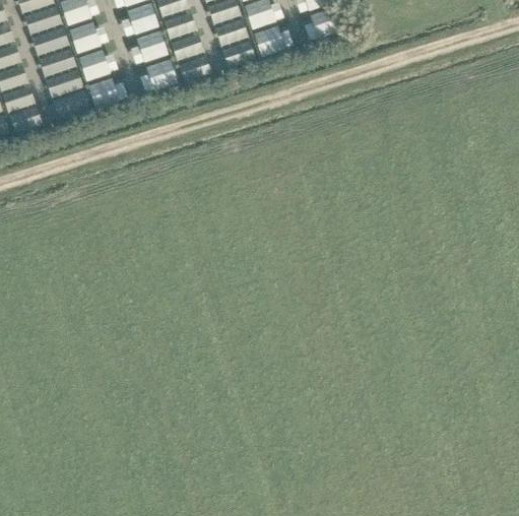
[(63,0),(59,1),(67,27),(69,27),(85,81),(110,74),(103,48),(102,48),(85,0),(63,0)]
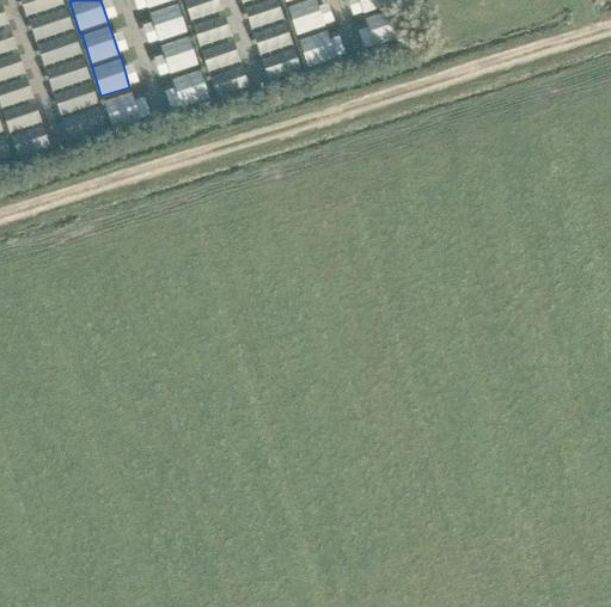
[(200,73),(178,0),(146,0),(176,106),(242,89),(234,63),(200,73)]
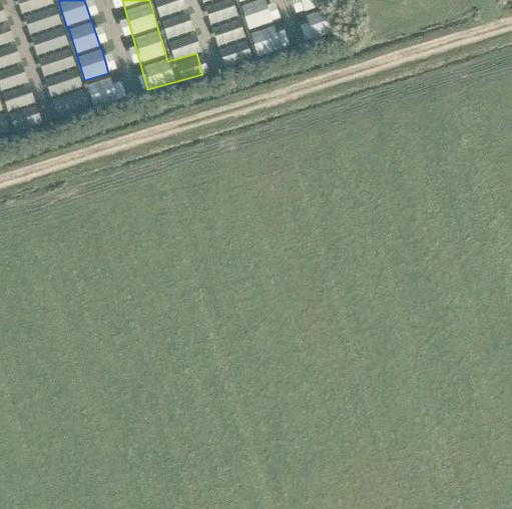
[(238,0),(258,57),(281,49),(265,0),(238,0)]
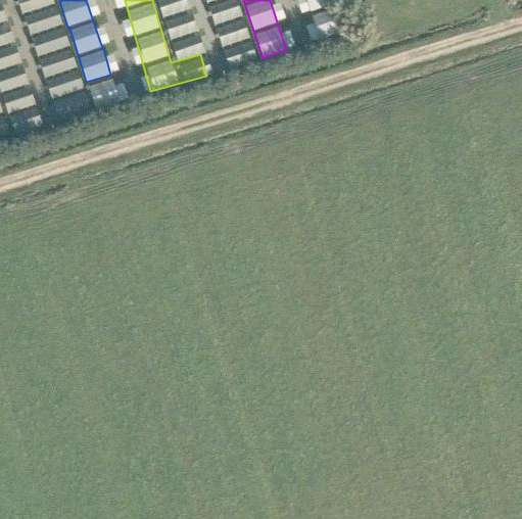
[(113,79),(89,86),(95,109),(120,103),(113,79)]
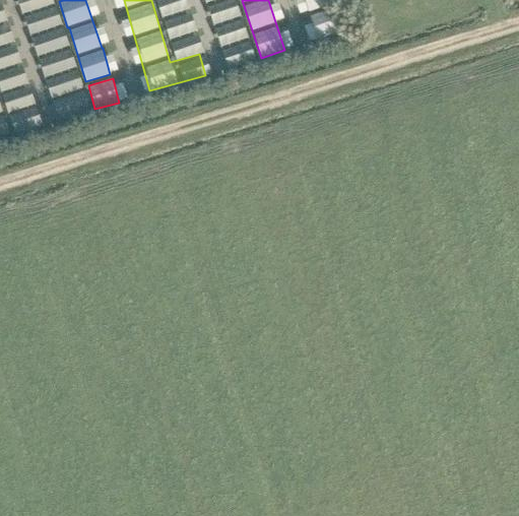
[(81,91),(63,100),(70,117),(89,109),(81,91)]
